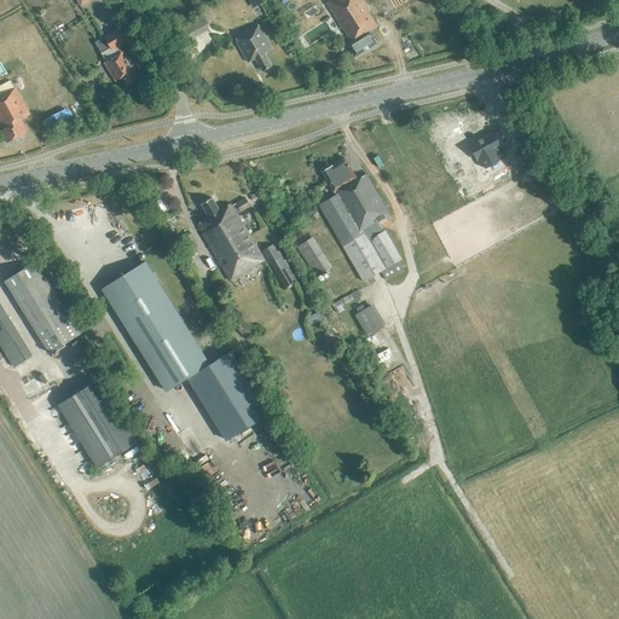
[(352,42),(350,44),(357,56),(365,51),(377,44),(369,30),(377,25),(360,0),(330,0),(327,3),(334,15),(336,12),(343,23),(341,25),(352,42)]
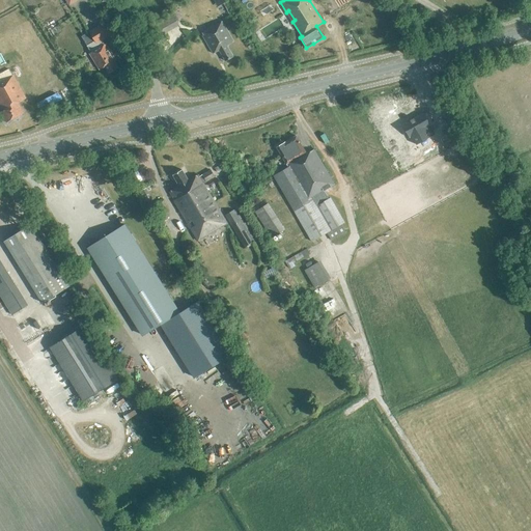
[(158,37),(179,26),(172,12),(150,24),(158,37)]
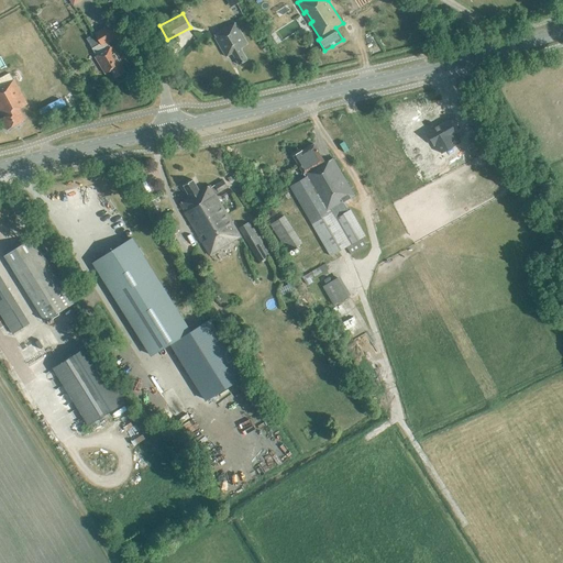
[(100,43),(92,48),(97,56),(96,57),(106,74),(111,70),(117,78),(125,73),(121,65),(122,64),(112,47),(111,47),(109,43),(121,35),(113,23),(95,34),(100,43)]
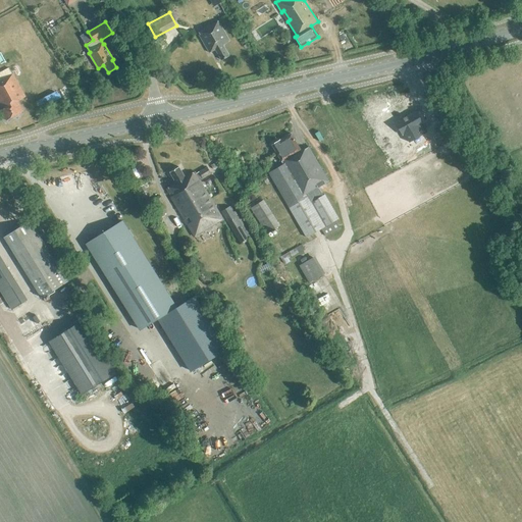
[(223,45),(229,41),(218,21),(204,30),(205,32),(199,35),(209,53),(215,50),(221,60),(229,56),(223,45)]
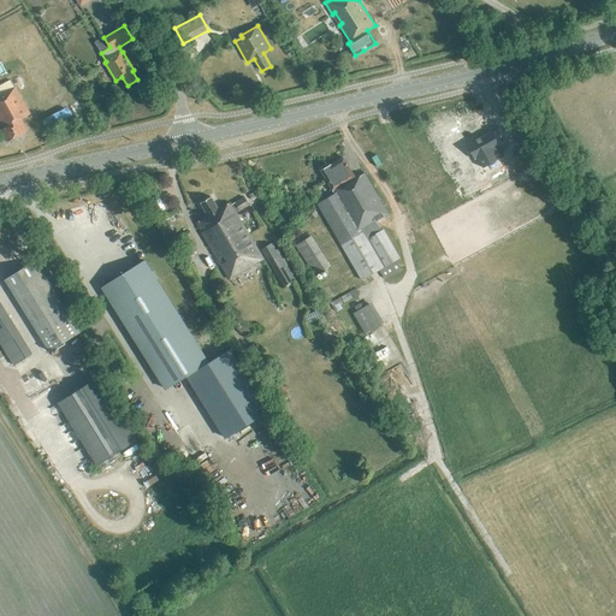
[(21,119),(30,114),(15,87),(10,80),(0,86),(0,122),(4,129),(1,130),(7,142),(28,131),(21,119)]
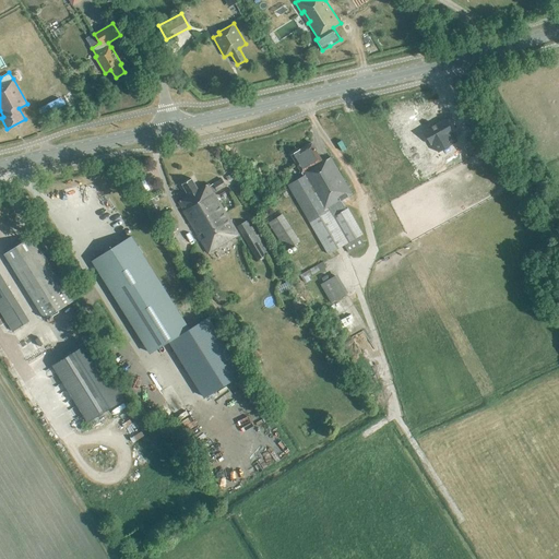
[(459,143),(466,139),(458,123),(450,128),(445,119),(424,131),(431,144),(452,132),(459,143)]
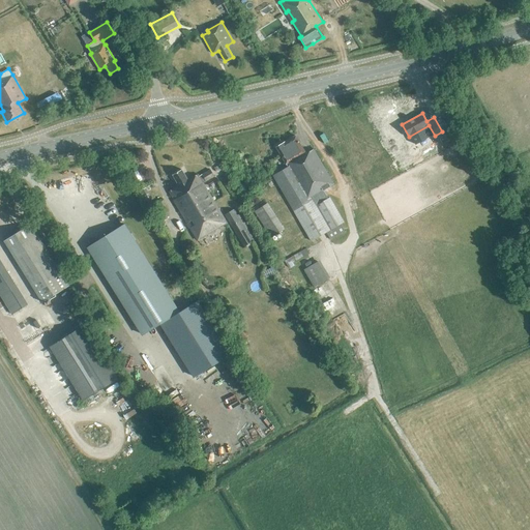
[(328,198),(324,190),(333,184),(314,149),(305,153),(296,136),(285,142),(282,142),(277,144),(276,147),(288,167),(273,176),(312,241),(344,222),(330,197),(328,198)]
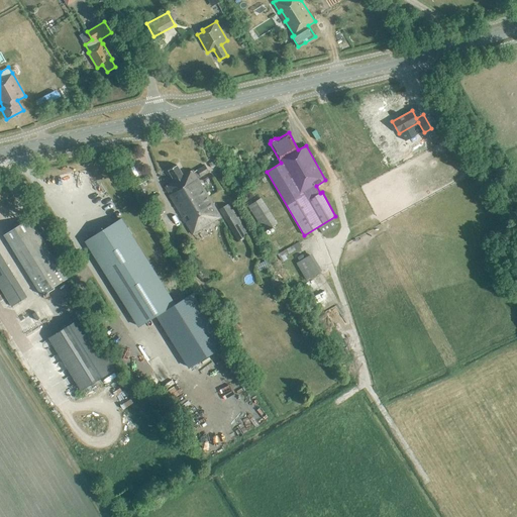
[(6,164),(16,161),(14,152),(3,156),(6,164)]
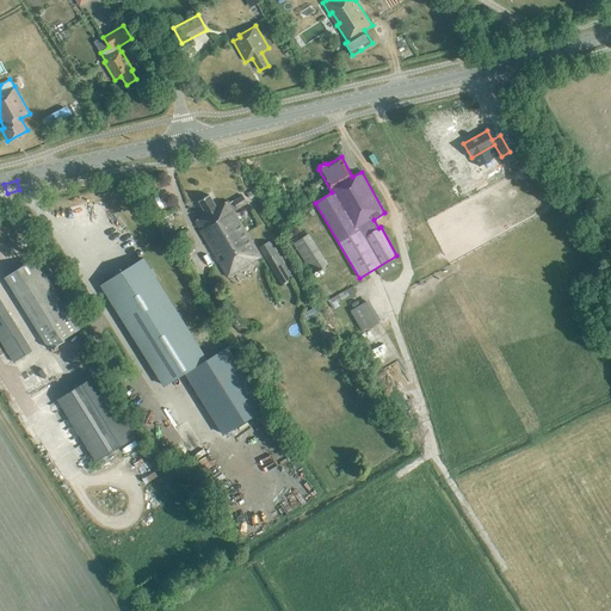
[(238,208),(247,203),(242,196),(233,202),(234,203),(230,205),(228,201),(217,208),(209,195),(198,202),(207,214),(195,221),(228,277),(261,257),(233,209),(236,207),(238,208)]
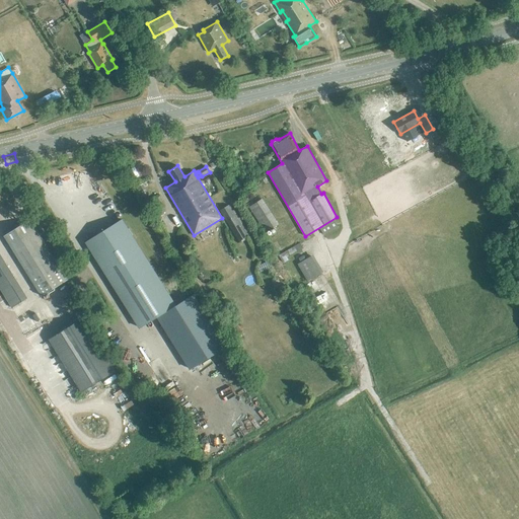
[(158,199),(150,203),(156,213),(163,208),(158,199)]
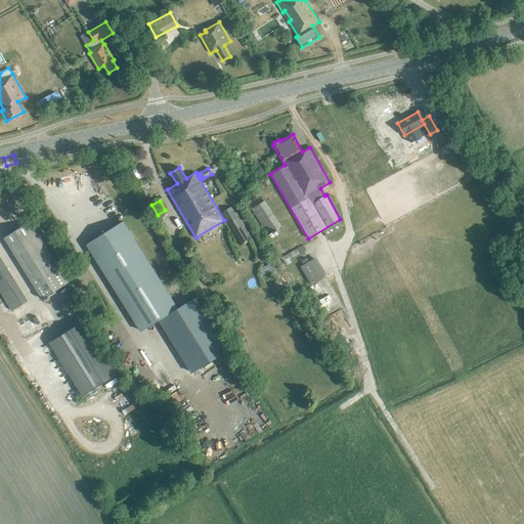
[(268,234),(281,226),(264,201),(252,209),(268,234)]
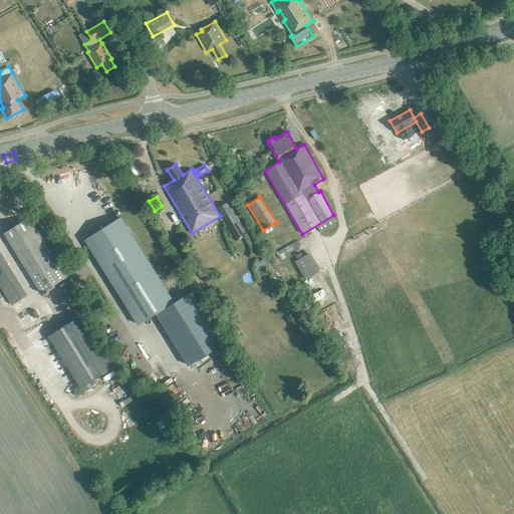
[(94,229),(125,214),(119,202),(88,217),(94,229)]
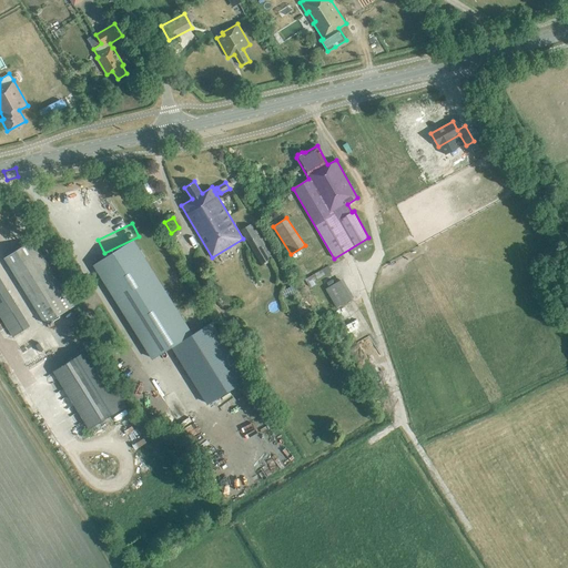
[(241,230),(262,263),(270,259),(250,224),(241,230)]
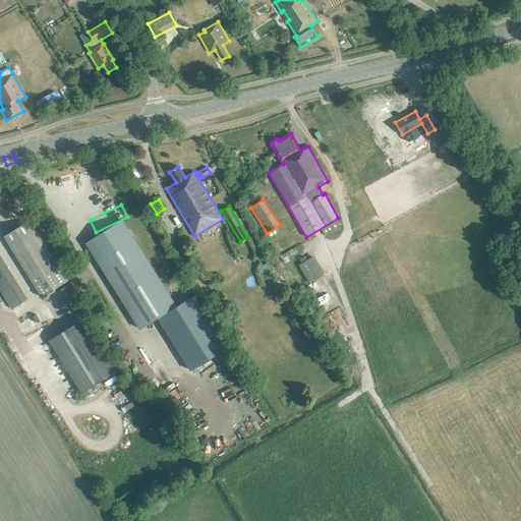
[(42,297),(68,281),(31,220),(4,236),(42,297)]
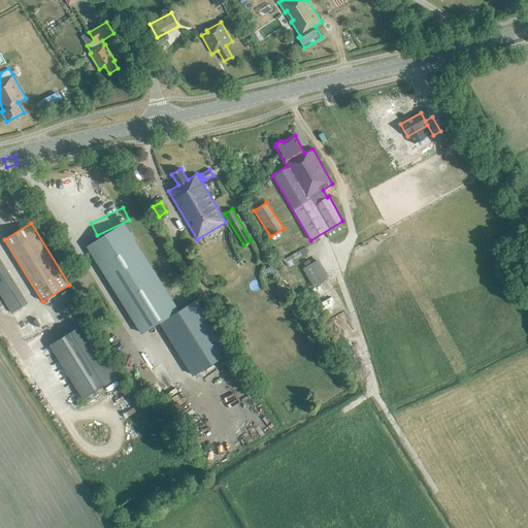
[(116,228),(87,246),(142,334),(178,311),(124,224),(116,228)]
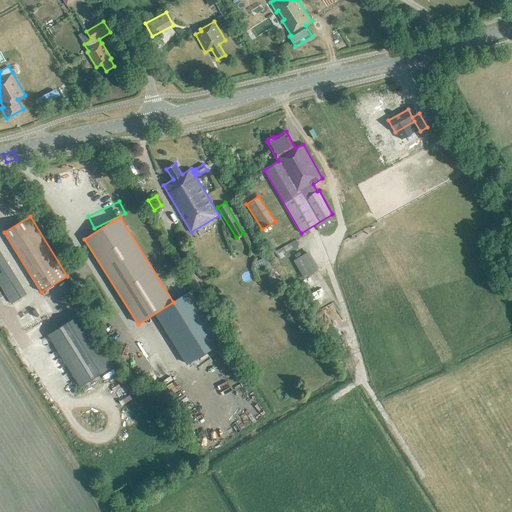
[(283,245),(278,248),(284,255),(288,252),(283,245)]
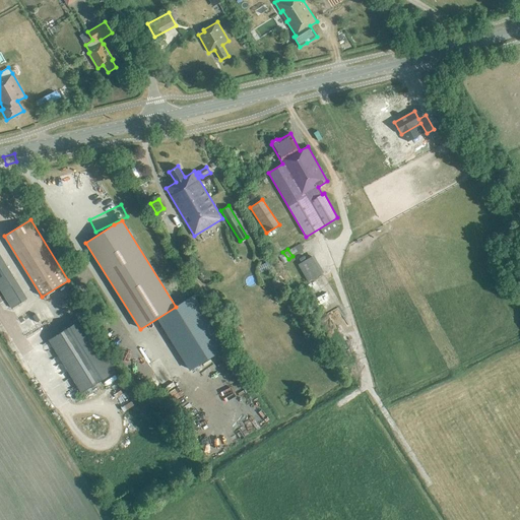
[(302,259),(320,298),(338,288),(333,279),(329,281),(326,276),(319,280),(316,275),(326,270),(317,252),(302,259)]
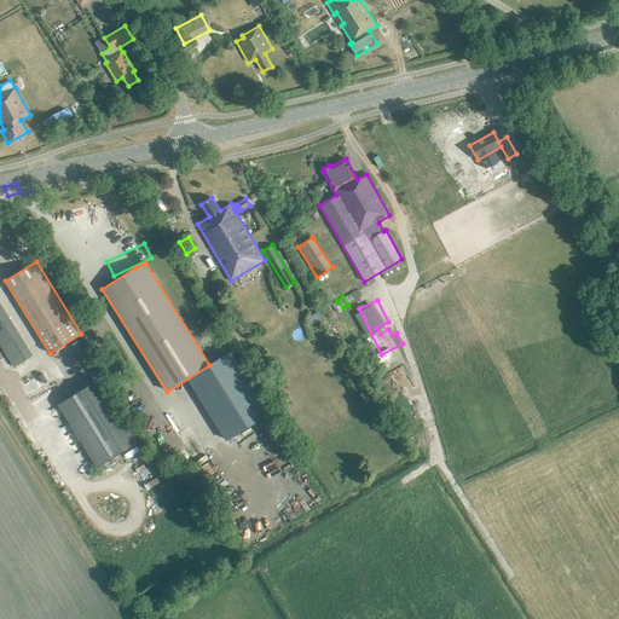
[(313,320),(325,314),(322,307),(310,313),(313,320)]
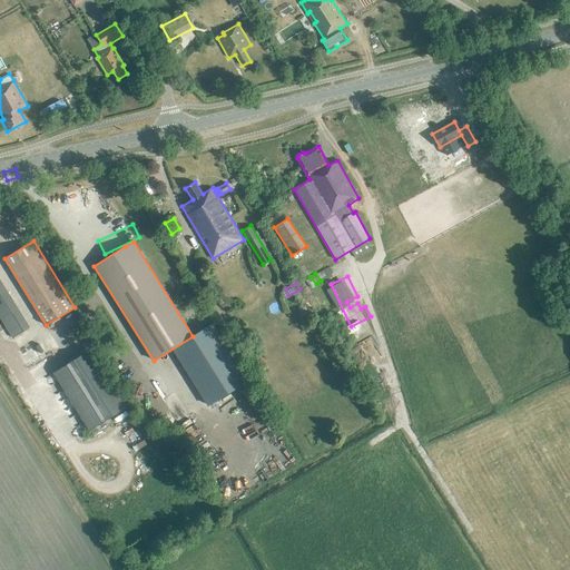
[(361,340),(369,335),(365,327),(356,333),(361,340)]
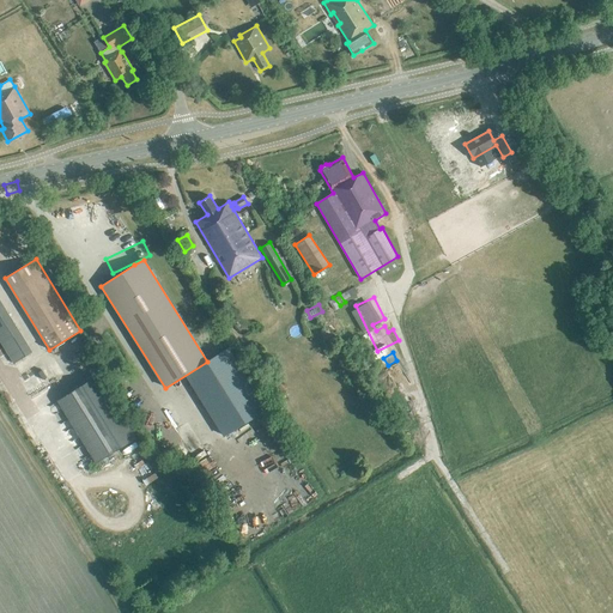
[(70,372),(59,377),(66,392),(77,387),(70,372)]
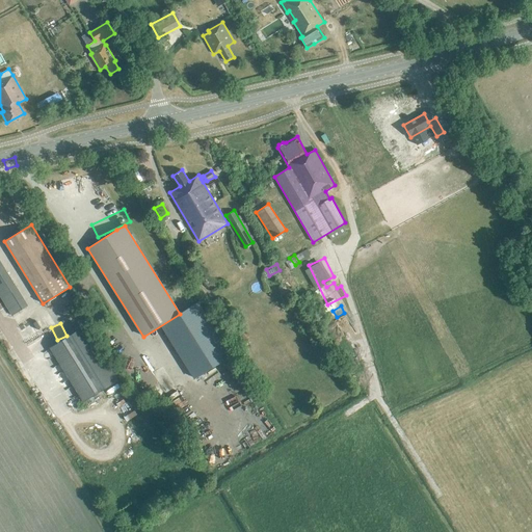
[(81,401),(115,380),(82,327),(48,348),(81,401)]
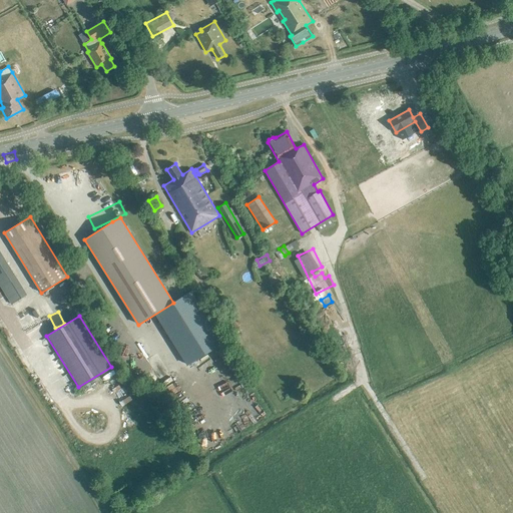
[(353,374),(360,371),(355,359),(348,362),(353,374)]
